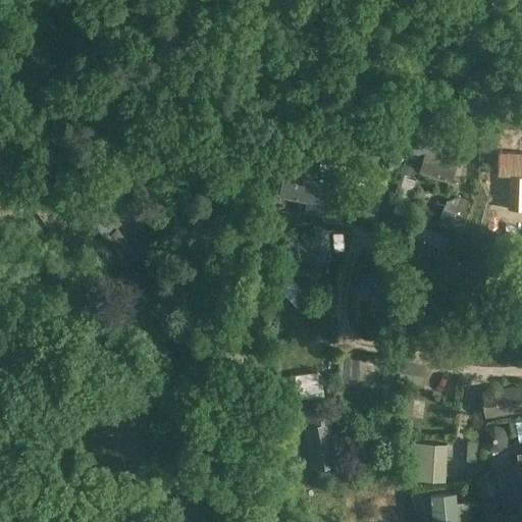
[(464,126),(463,143),(476,144),(477,127),(464,126)]
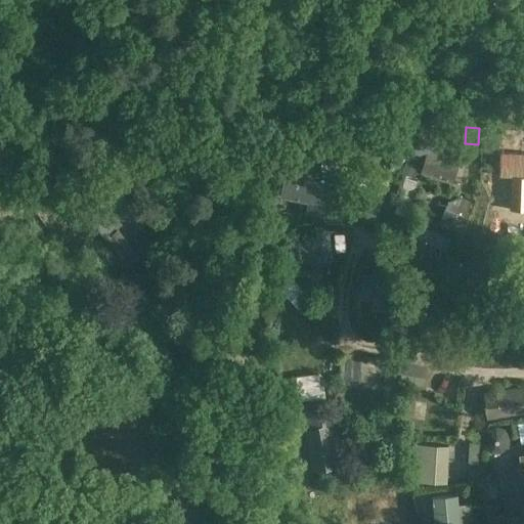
[(318,144),(319,154),(336,151),(335,143),(318,144)]
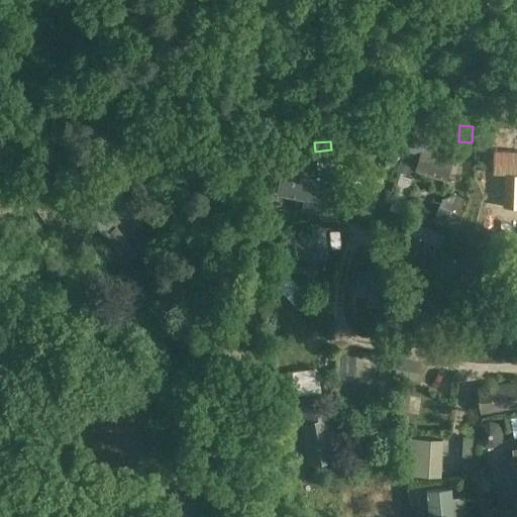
[(419,147),(413,172),(445,181),(452,158),(419,147)]
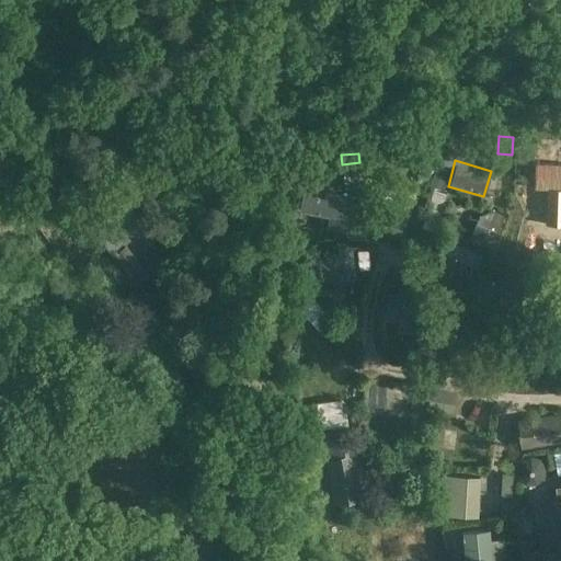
[(560,161),(553,161),(536,160),(535,186),(547,186),(546,224),(560,222),(560,161)]
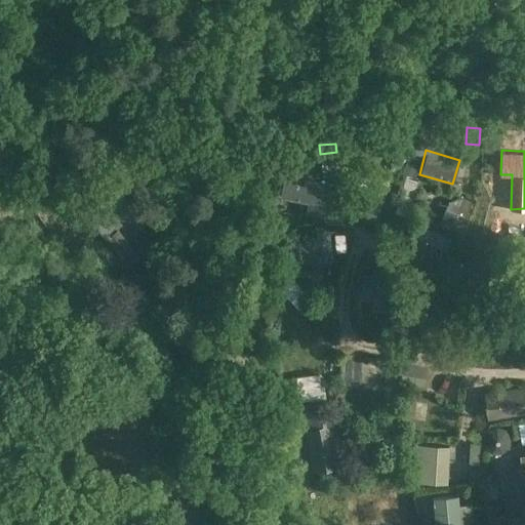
[(338,156),(322,157),(324,170),(339,168),(338,156)]
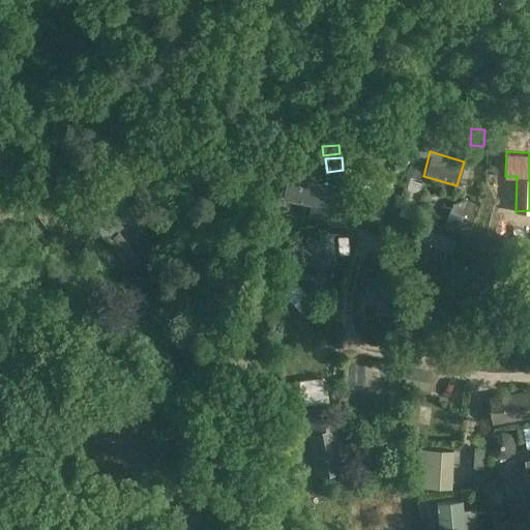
[(411,167),(408,176),(420,180),(423,171),(411,167)]
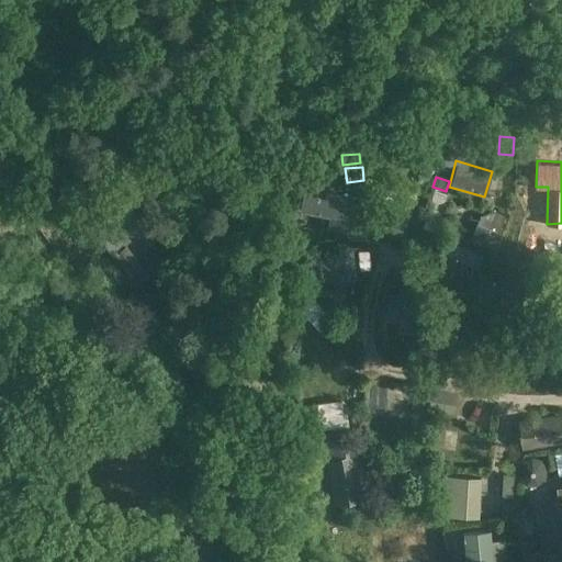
[(389,186),(373,224),(397,234),(415,195),(389,186)]
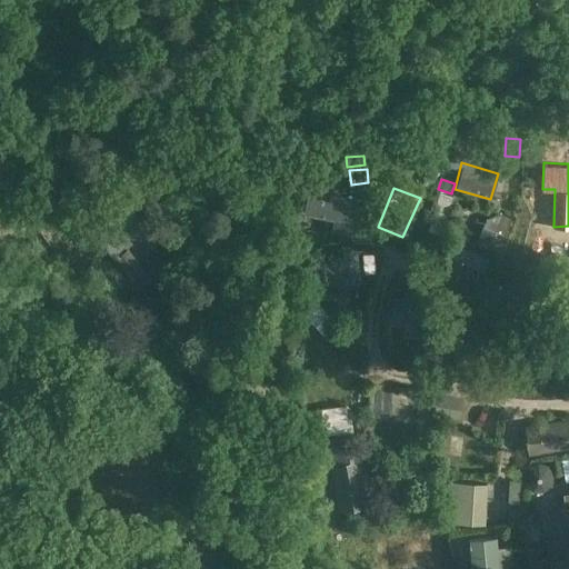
[(310,191),(306,209),(335,216),(332,231),(347,233),(349,219),(353,200),(310,191)]
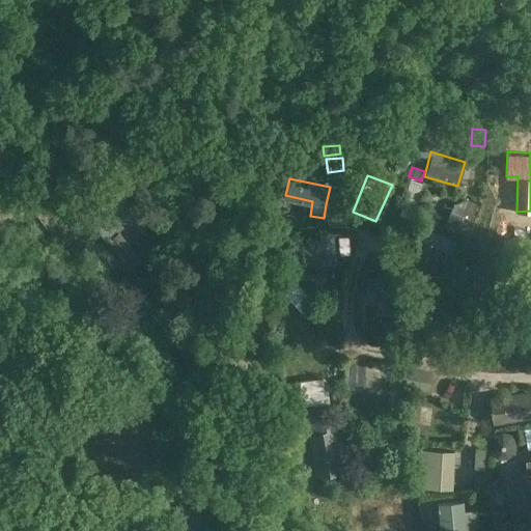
[(118,193),(91,214),(109,235),(120,226),(126,223),(136,215),(132,211),(118,193)]
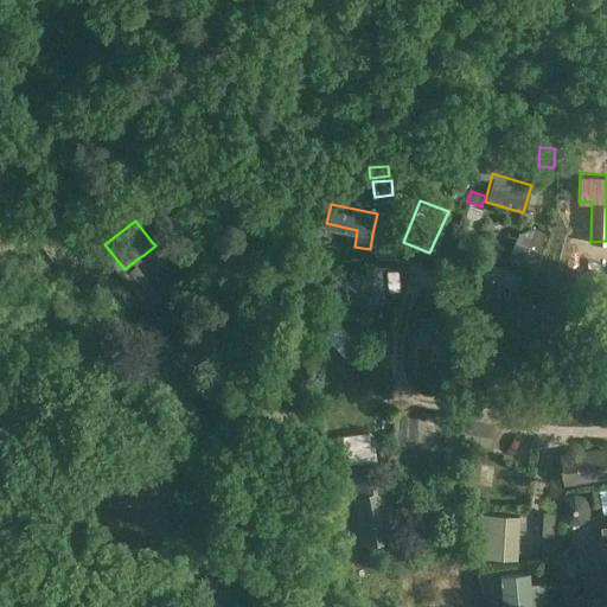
[(529,269),(545,232),(519,223),(506,260),(529,269)]
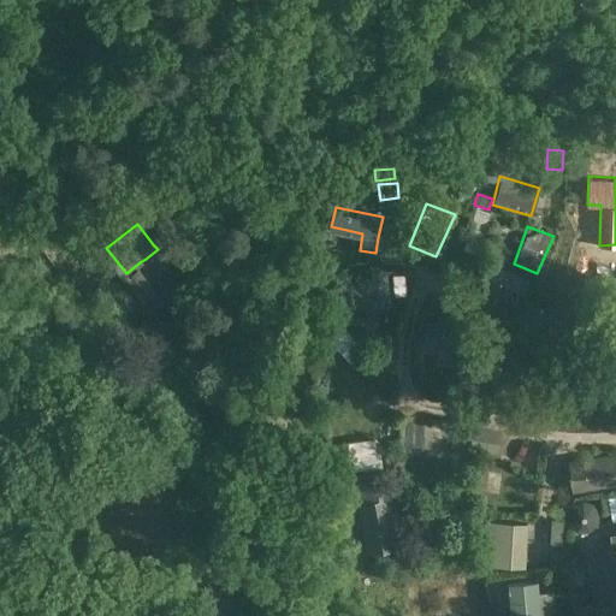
[(82,238),(71,243),(81,264),(90,259),(82,238)]
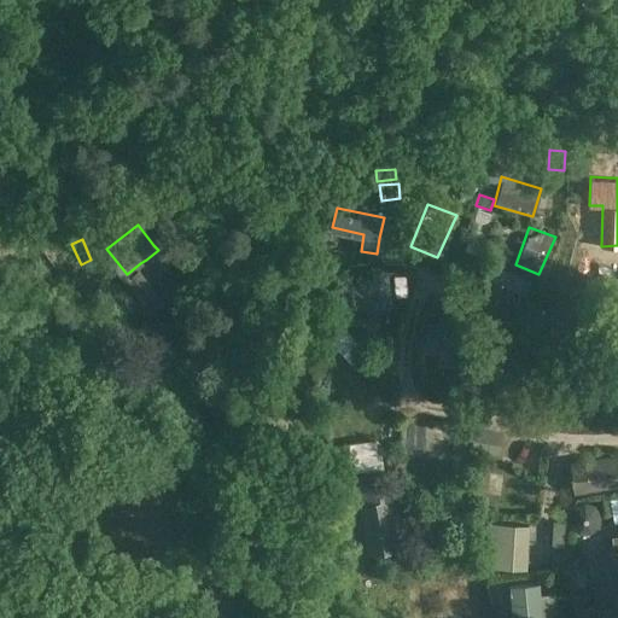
[(489,260),(477,287),(520,305),(530,278),(489,260)]
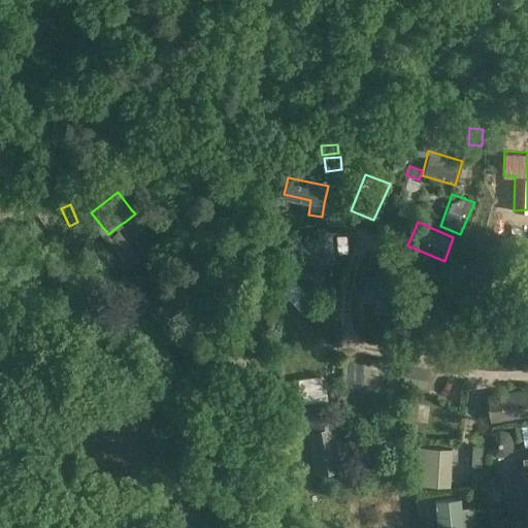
[(120,225),(108,234),(111,239),(112,239),(120,250),(125,256),(136,248),(132,241),(132,240),(120,225)]
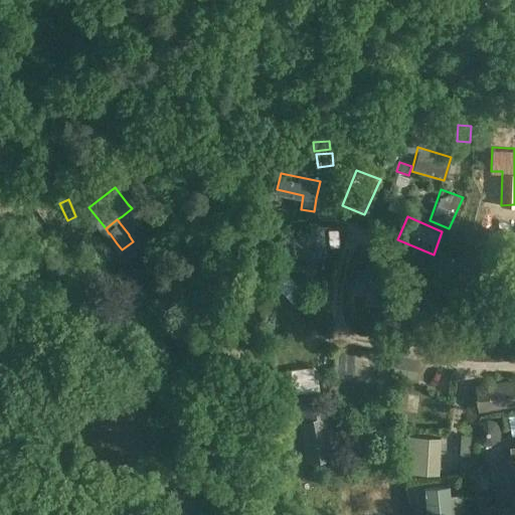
[(325,255),(322,229),(309,230),(310,237),(298,238),(300,252),(311,251),(312,258),(325,255)]
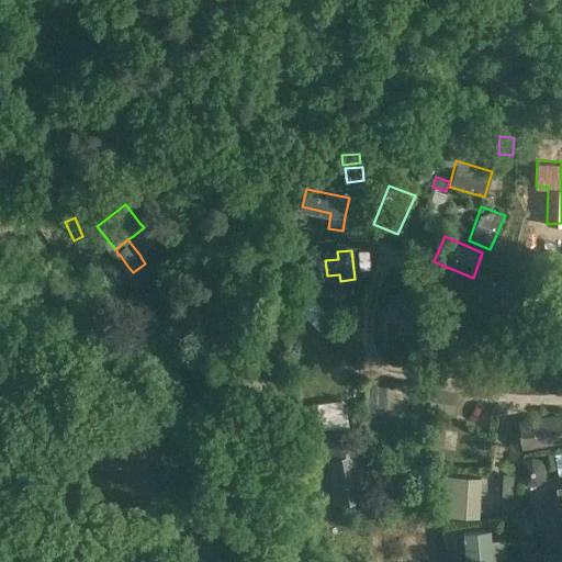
[(127,266),(122,270),(136,287),(158,270),(146,253),(141,257),(145,263),(133,272),(127,266)]
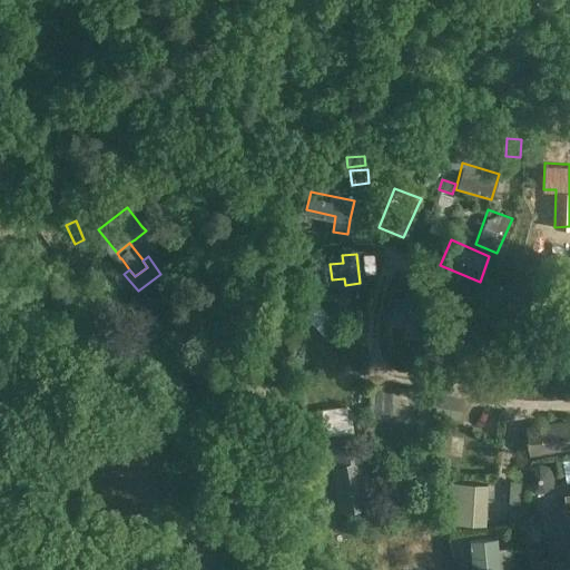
[(117,264),(98,279),(123,312),(143,296),(138,291),(124,274),(117,264)]
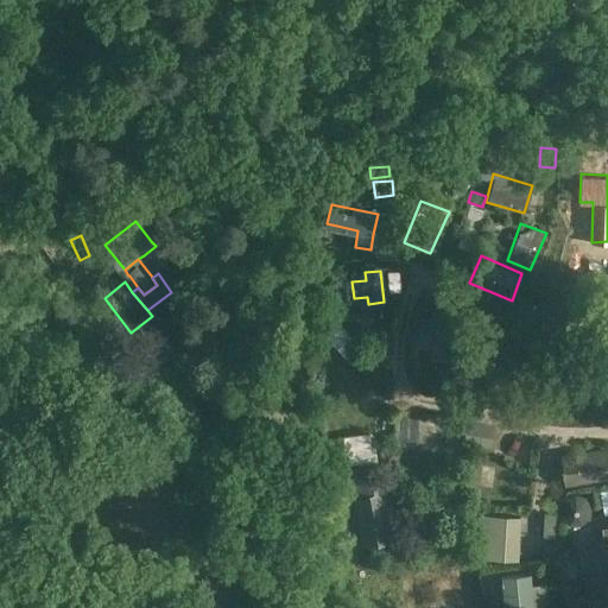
[(419,317),(418,336),(435,339),(451,341),(451,321),(419,317)]
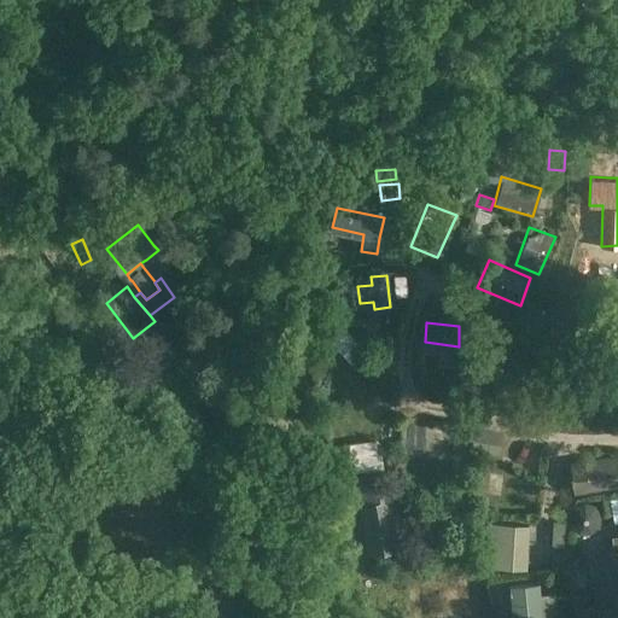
[(331,356),(331,359),(345,359),(353,359),(353,336),(340,336),(331,334),(331,356)]
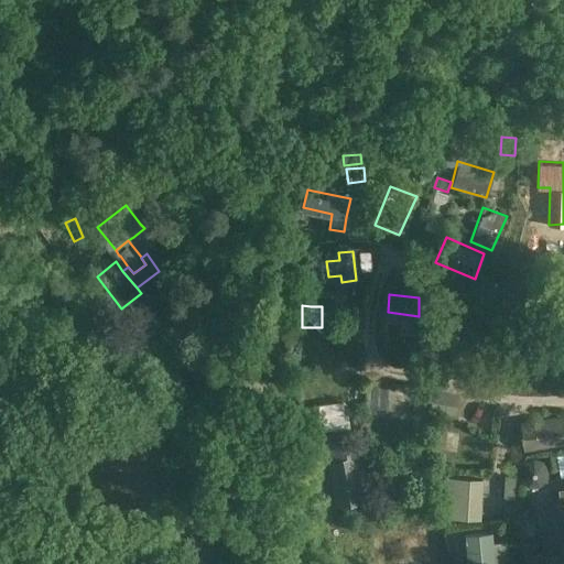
[(548,315),(532,317),(534,326),(550,324),(548,315)]
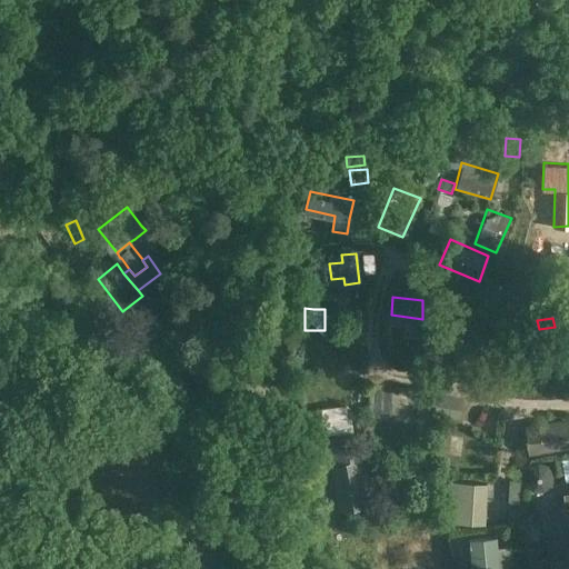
[(385,395),(370,395),(371,433),(386,432),(385,395)]
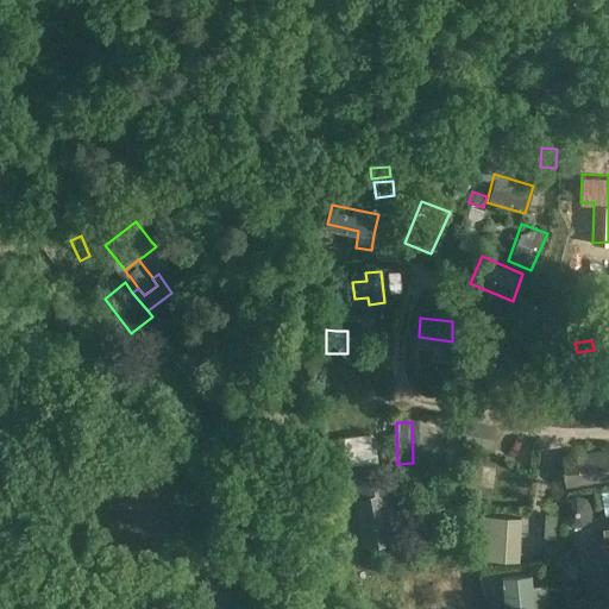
[(459,446),(446,447),(446,464),(459,464),(459,446)]
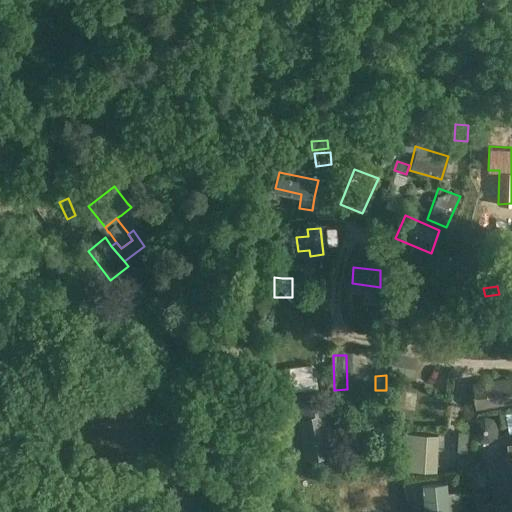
[(511,385),(511,377),(474,381),(475,409),(511,404),(511,385)]
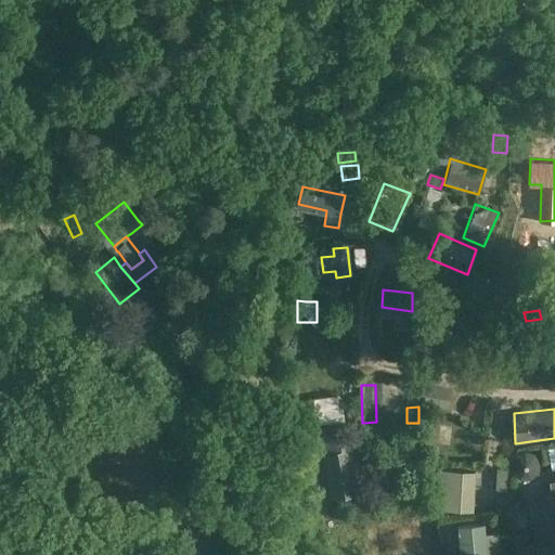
[(323,455),(349,450),(348,449),(351,448),(348,430),(309,437),(312,457),(323,455)]
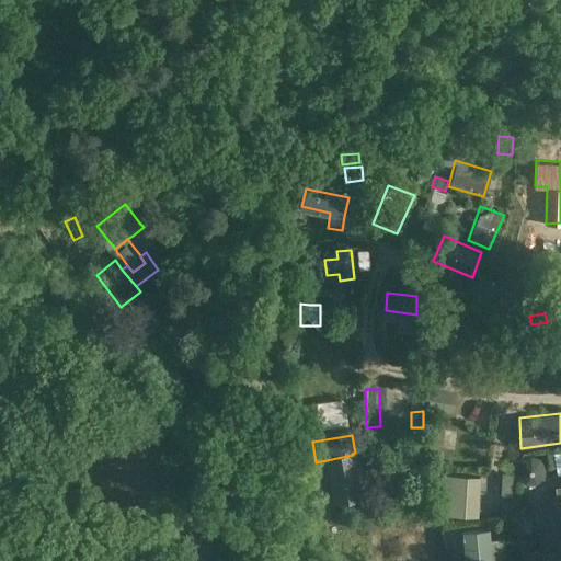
[(507,455),(506,471),(517,472),(526,479),(536,479),(545,471),(545,461),(538,455),(530,453),(521,456),(518,455),(507,455)]
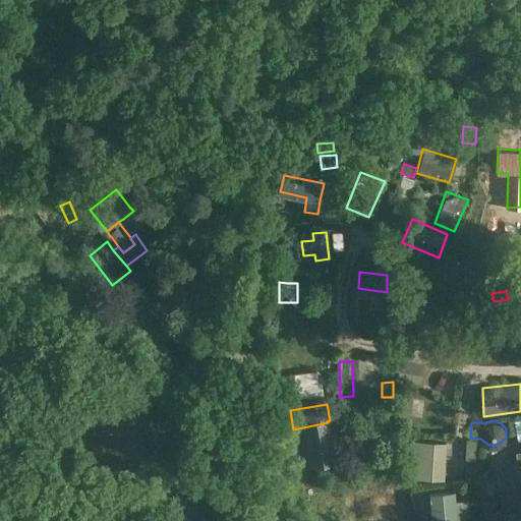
[(330,432),(328,422),(303,427),(310,466),(335,462),(332,445),(330,432)]
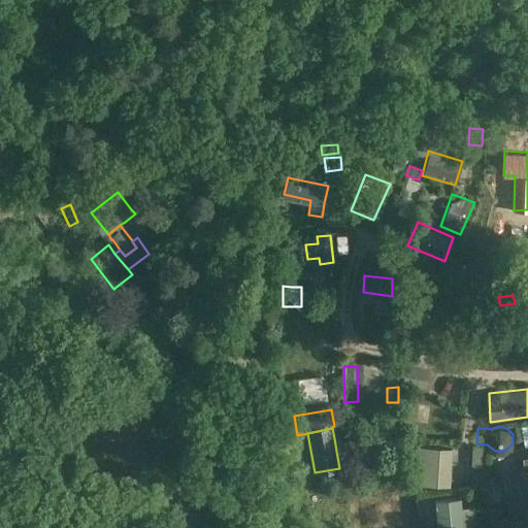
[(348,435),(334,438),(336,451),(349,449),(348,435)]
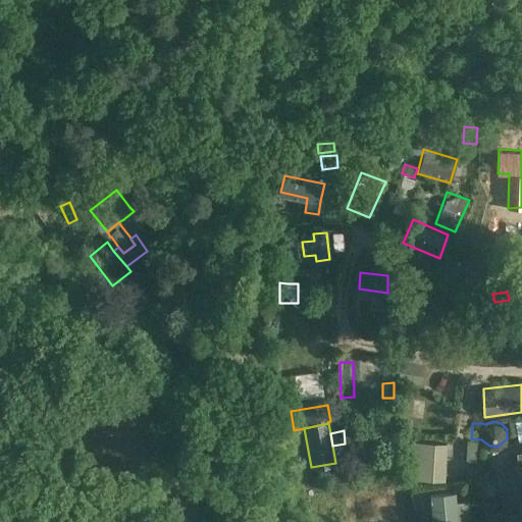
[(412,440),(410,478),(446,480),(447,442),(412,440)]
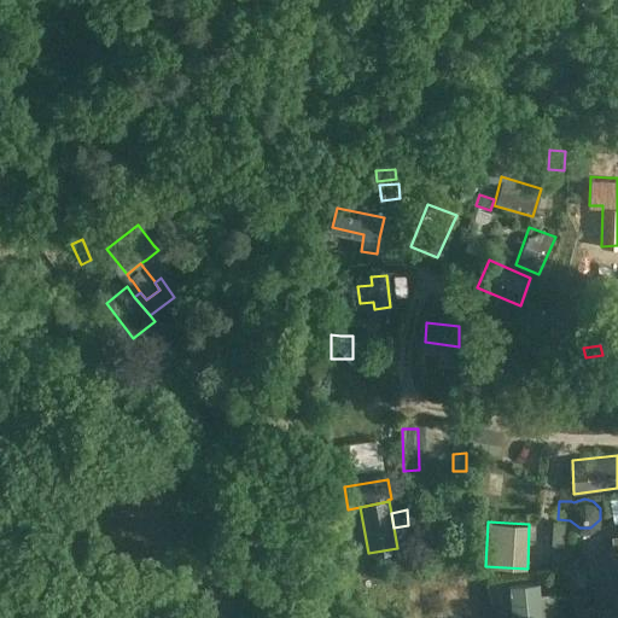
[(617,593),(617,536),(610,537),(611,551),(600,552),(605,594),(617,593)]
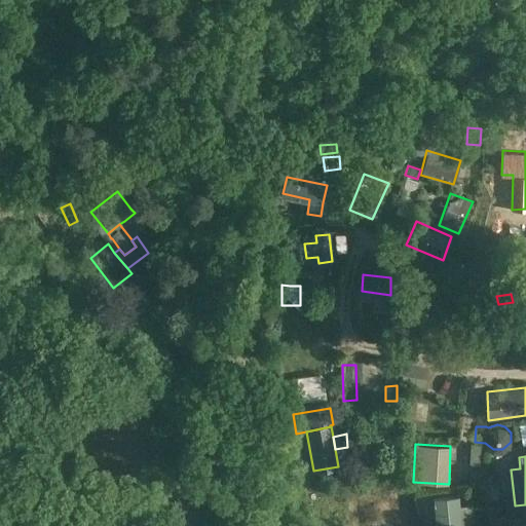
[(460,525),(458,497),(433,500),(435,525),(460,525)]
